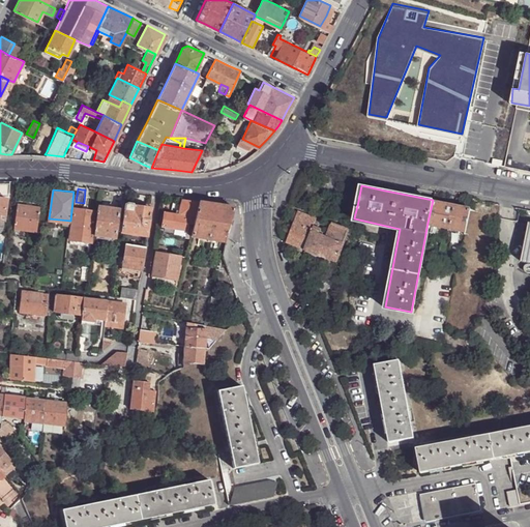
[(19,197),(18,202),(28,204),(39,205),(39,200),(19,197)]
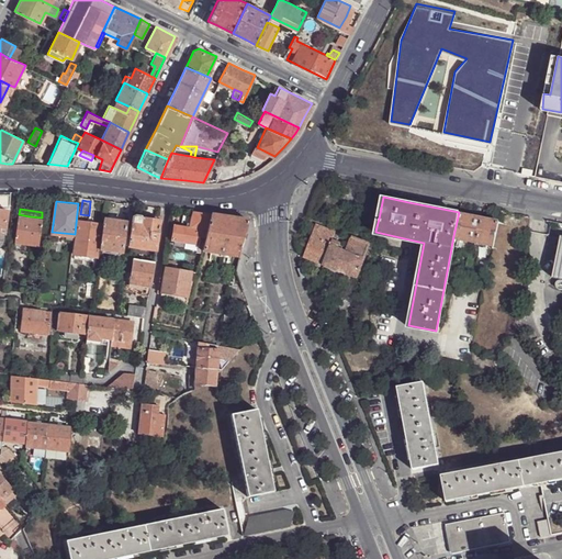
[(182,246),(183,242),(198,244),(199,244),(201,236),(206,236),(212,213),(205,212),(193,210),(189,226),(176,224),(172,239),(173,241),(172,245),(182,246)]
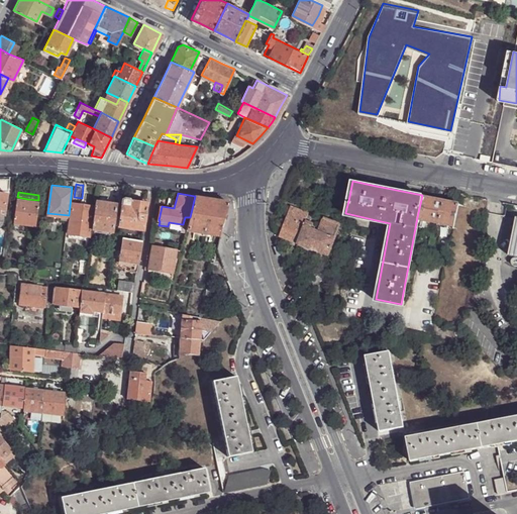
[(417,217),(453,224),(458,201),(433,197),(422,195),(417,217)]
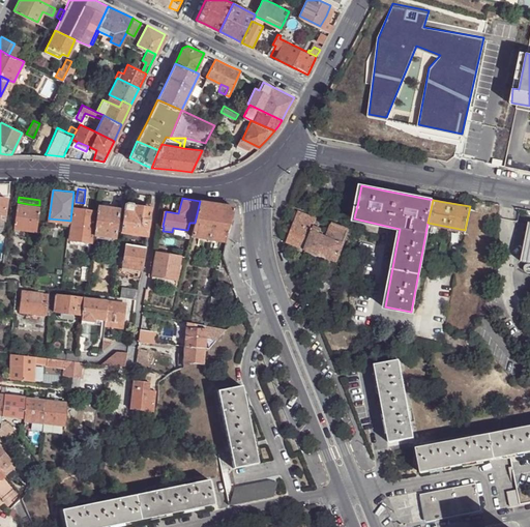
[(134,210),(124,209),(121,231),(147,234),(151,203),(144,202),(137,201),(136,205),(134,205),(134,210)]
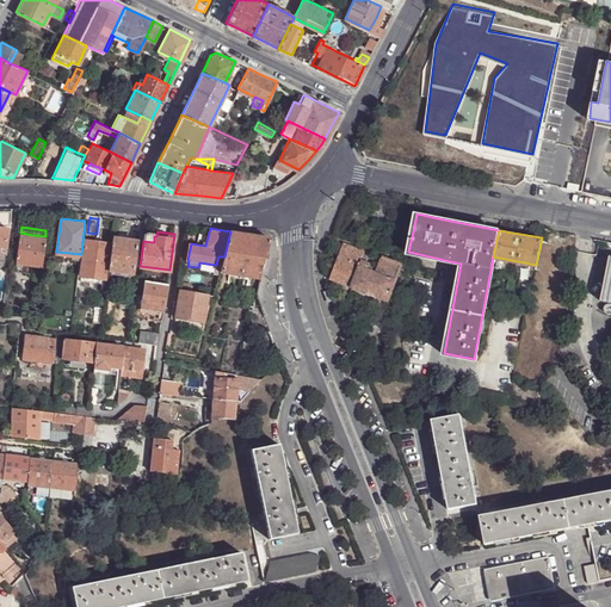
[(250,235),(230,231),(224,256),(222,266),(221,271),(259,277),(270,237),(250,235)]
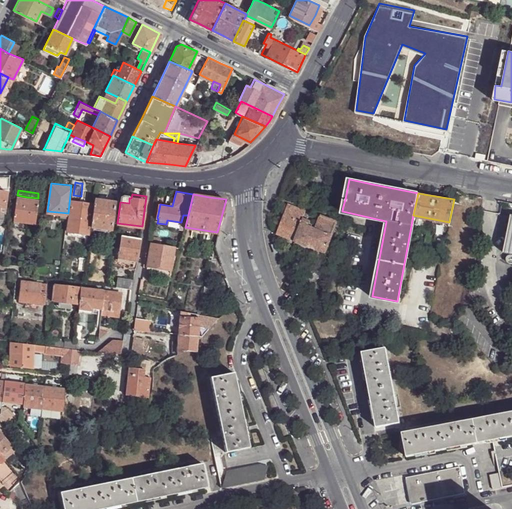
[(27,197),(17,195),(16,195),(13,219),(36,222),(39,198),(38,198),(27,197)]
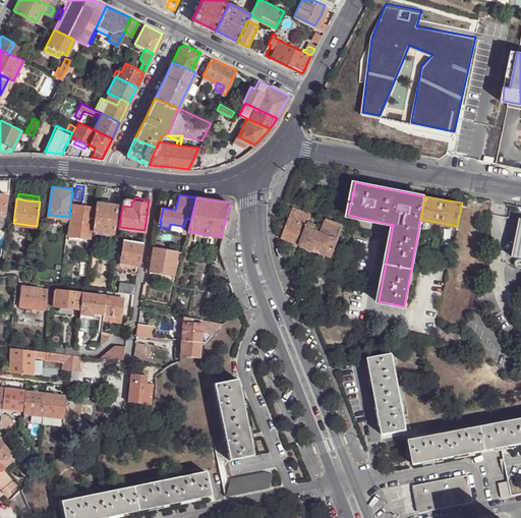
[(334,211),(348,214),(351,203),(336,199),(334,211)]
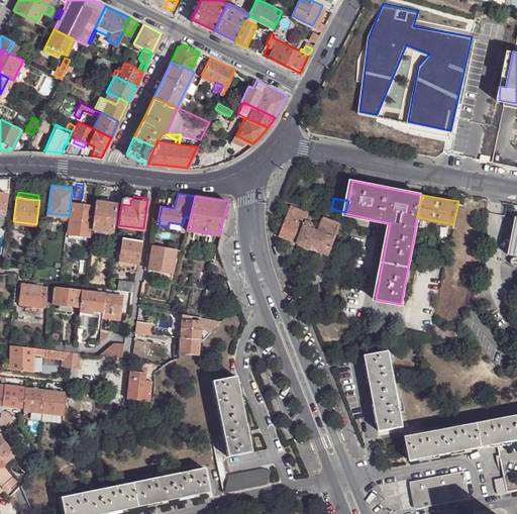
[(107,201),(96,200),(92,228),(112,231),(116,203),(107,201)]
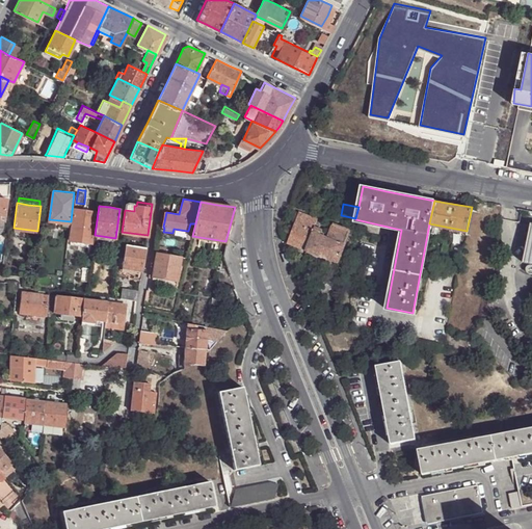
[(467,231),(466,233),(489,238),(496,212),(486,210),(472,207),(467,231)]
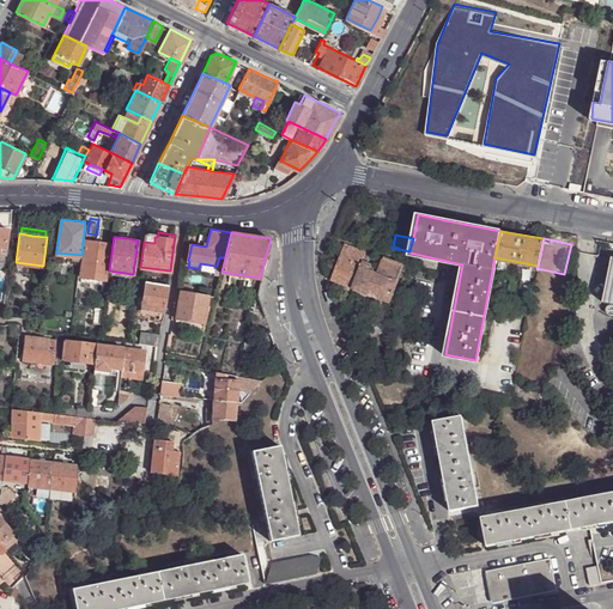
[(82,274),(104,279),(105,278),(110,242),(103,242),(85,239),(80,274),(82,274)]
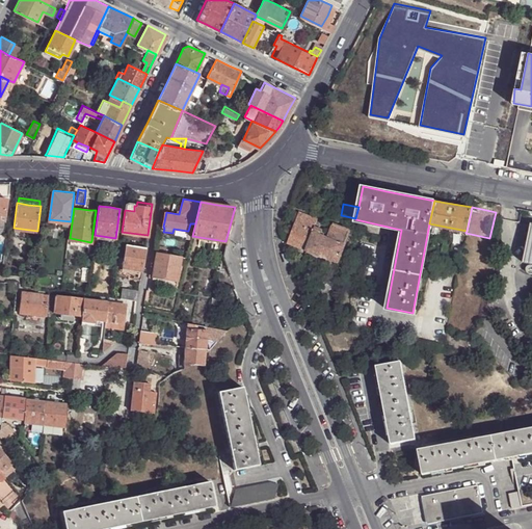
[(298,209),(286,241),(337,261),(349,228),(336,223),(331,221),(326,234),(319,232),(321,227),(314,223),(317,215),(298,209)]
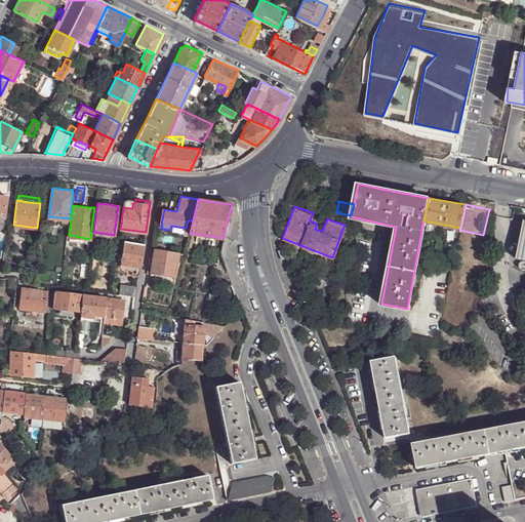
[(327,218),(331,221),(334,209),(328,207),(325,217),(327,218)]
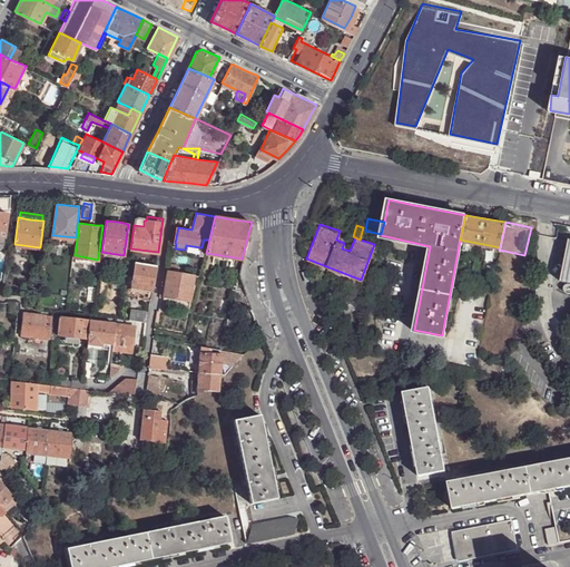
[(569,240),(560,280),(569,281),(569,240)]
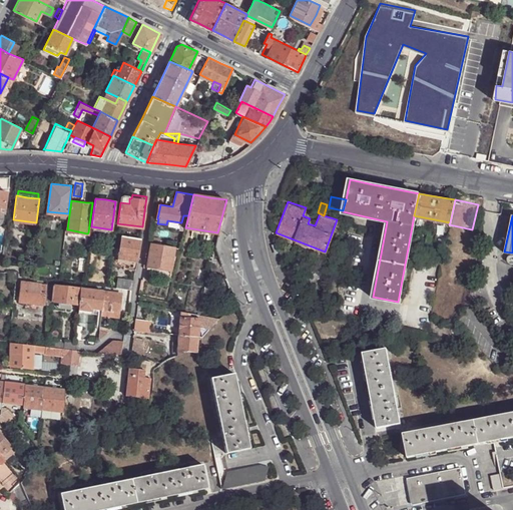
[(140,237),(115,234),(115,238),(120,238),(119,248),(114,247),(112,257),(137,260),(140,237)]
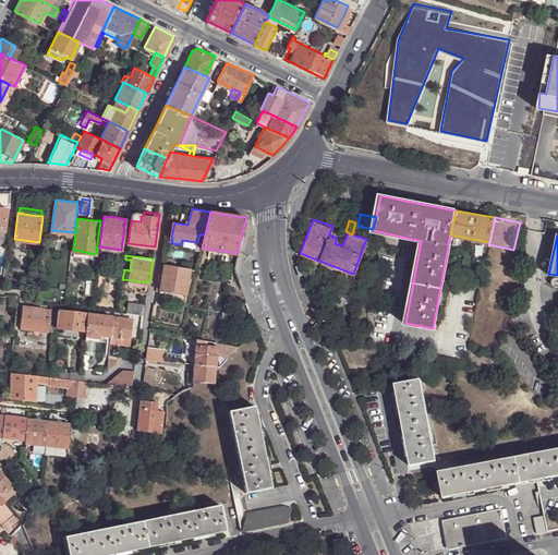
[(160,289),(171,291),(170,299),(183,302),(190,268),(173,265),(165,264),(160,289)]
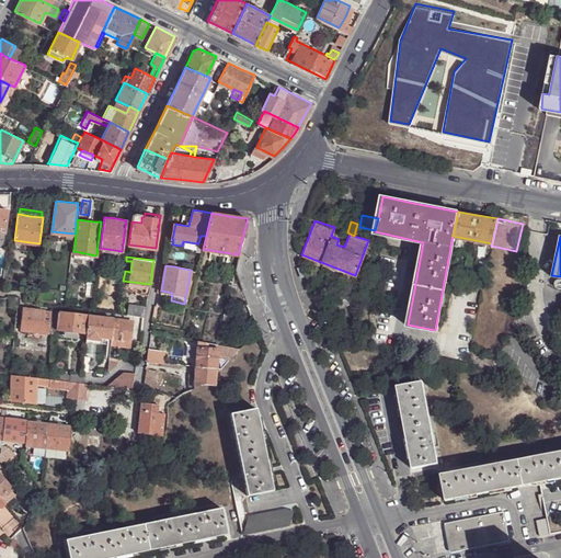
[(58,311),(58,305),(50,304),(49,309),(47,331),(56,332),(56,328),(58,311)]
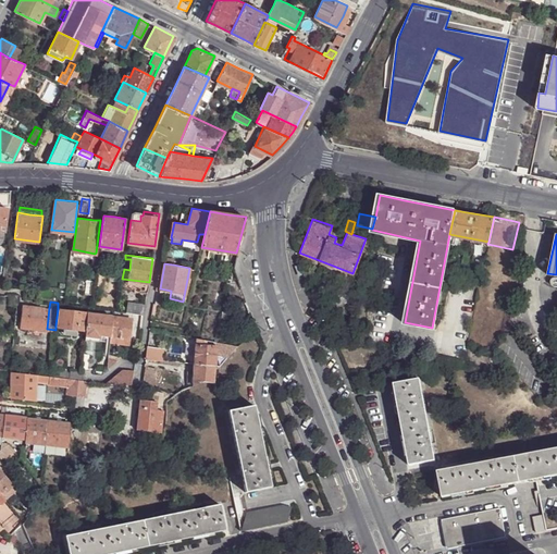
[(125,311),(140,314),(143,304),(127,302),(125,311)]
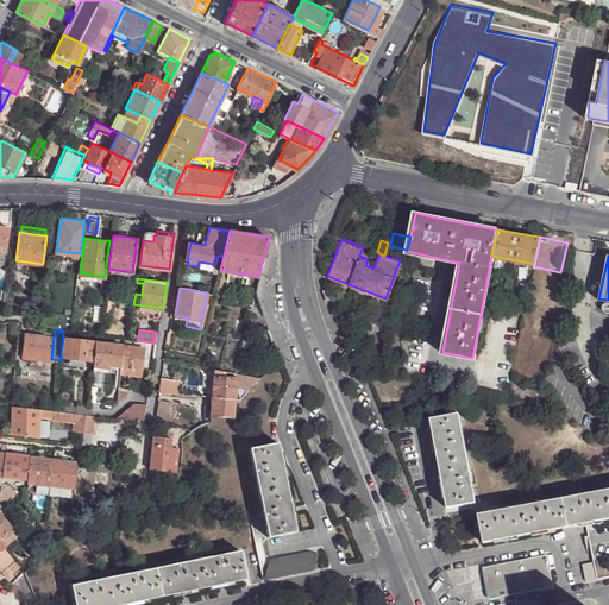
[(23,355),(51,359),(54,335),(25,333),(23,355)]
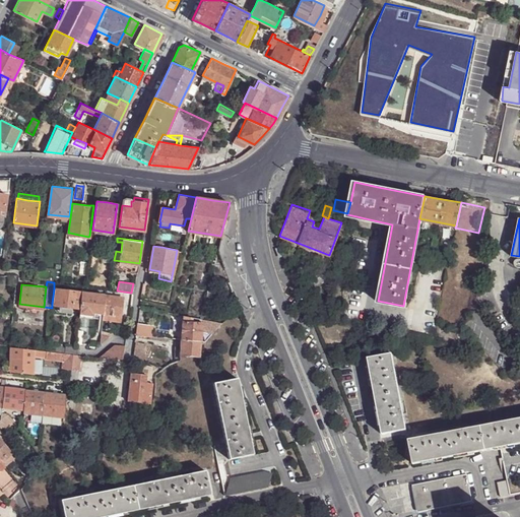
[(77,309),(80,309),(81,292),(54,288),(52,304),(58,305),(71,306),(72,306),(73,303),(77,304),(77,307),(77,309)]
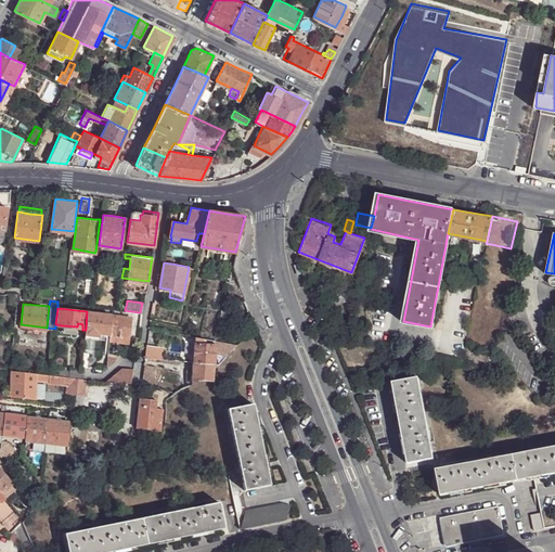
[(97,336),(98,331),(110,333),(112,315),(87,311),(86,330),(85,335),(97,336)]
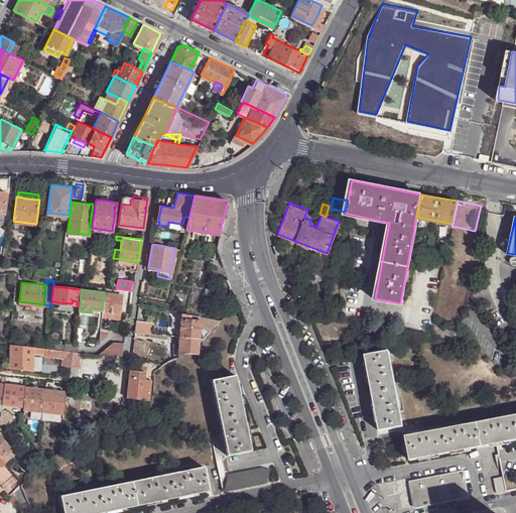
[(118,317),(119,311),(121,295),(104,292),(102,309),(102,315),(118,317)]
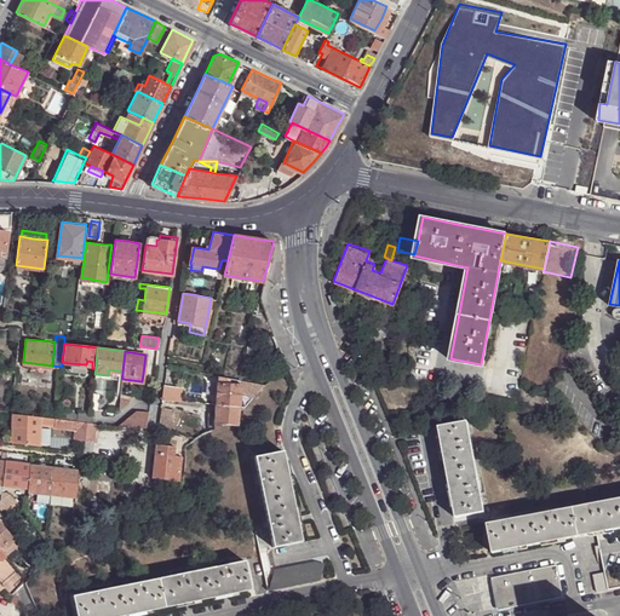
[(240,383),(228,381),(228,376),(218,374),(218,380),(217,389),(216,403),(239,406),(240,383)]
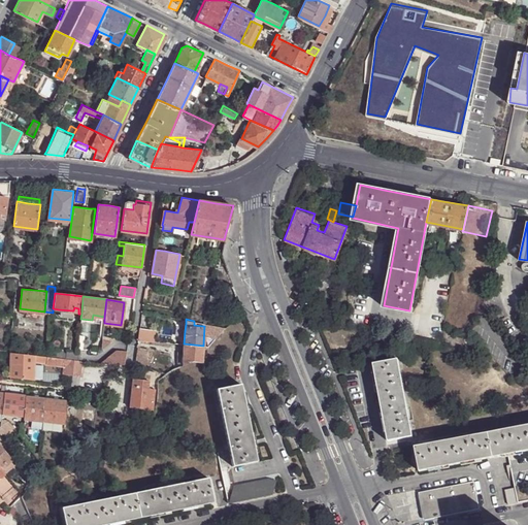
[(224,327),(210,324),(210,337),(215,337),(224,327)]
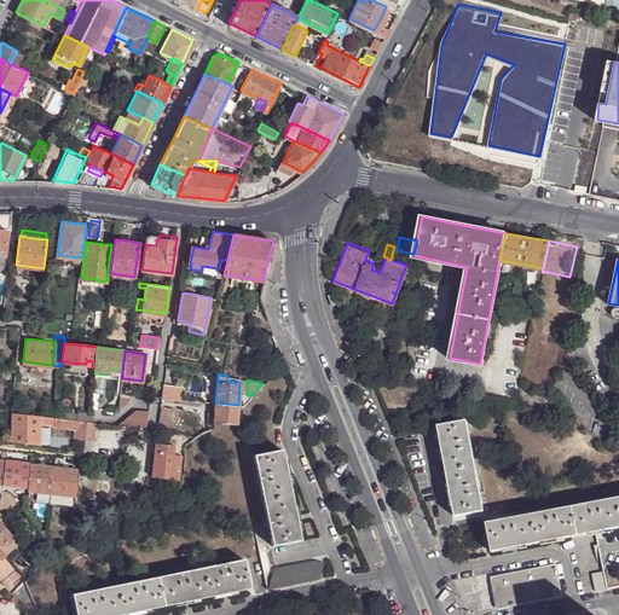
[(162,398),(180,399),(181,386),(163,383),(162,398)]
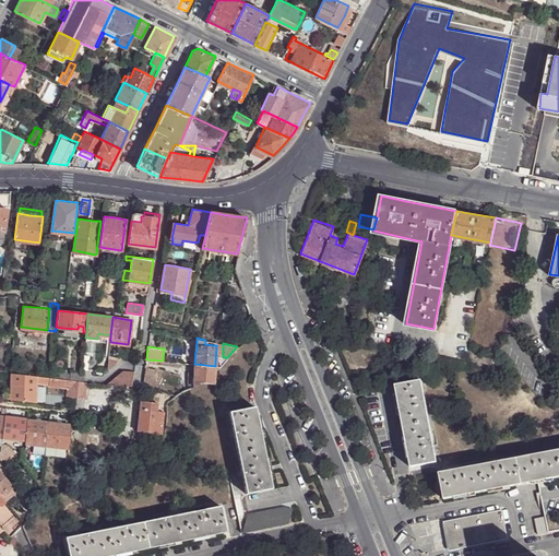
[(108,358),(107,369),(118,361),(108,358)]
